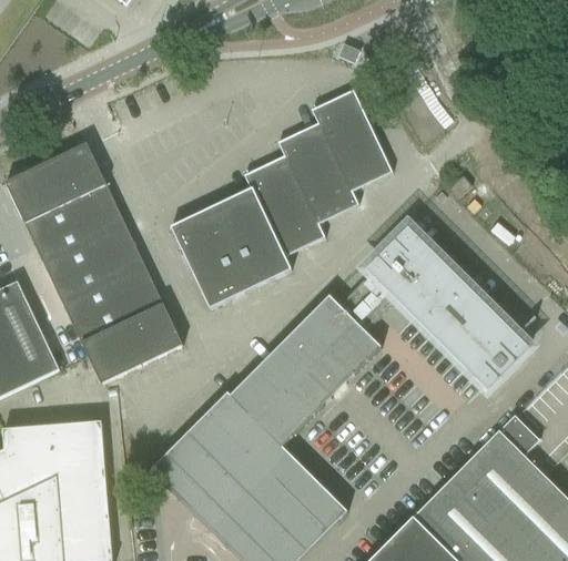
[(311,108),(317,122),(356,203),(358,203),(352,189),(392,170),(353,88),(311,108)]
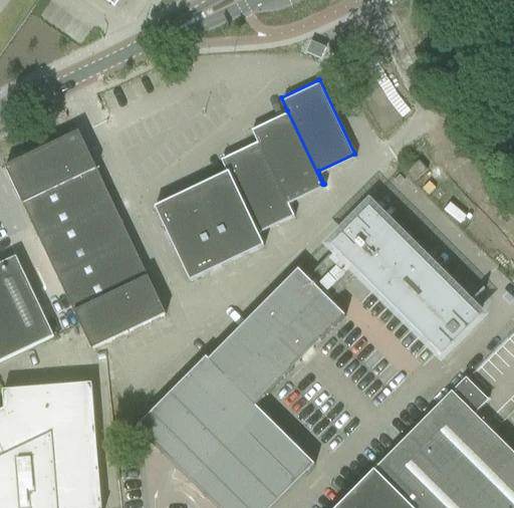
[(251,128),(257,140),(292,214),(293,213),(288,201),(322,184),(287,110),(251,128)]
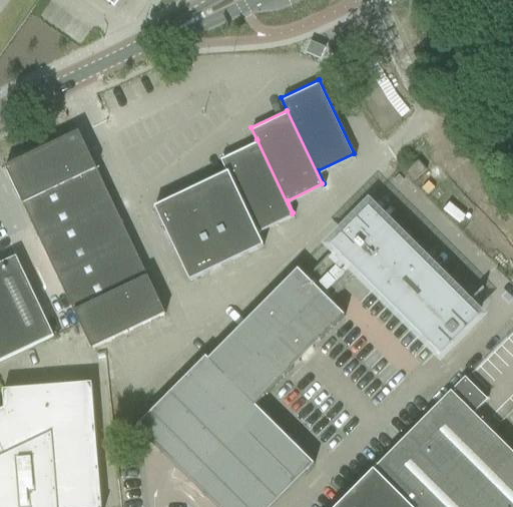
[(4,162),(91,345),(164,310),(78,127),(4,162)]
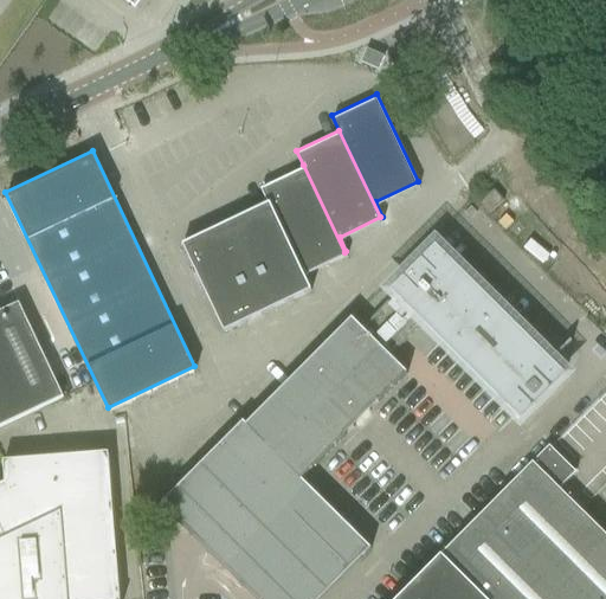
[(260,185),(268,199),(309,287),(310,287),(303,271),(324,262),(345,252),(303,165),(260,185)]
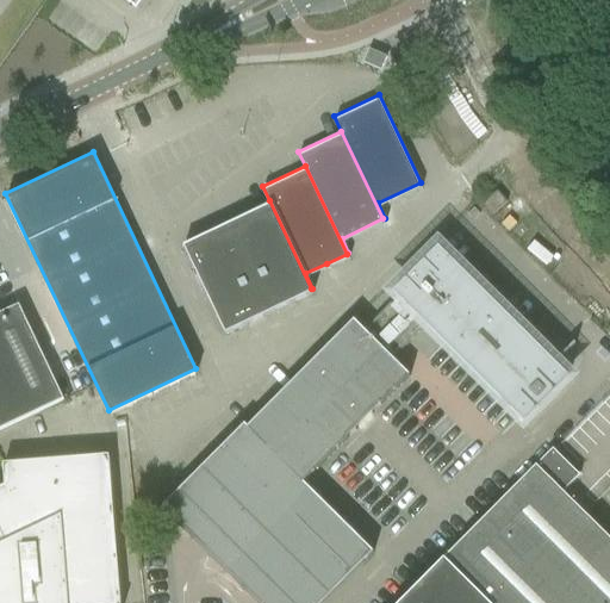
[(497,186),(481,199),(492,210),(506,197),(497,186)]
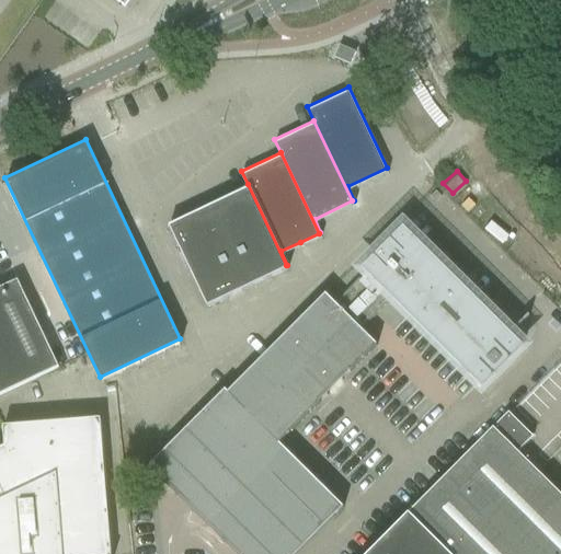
[(286,265),(248,184),(168,222),(178,242),(206,303),(286,265)]
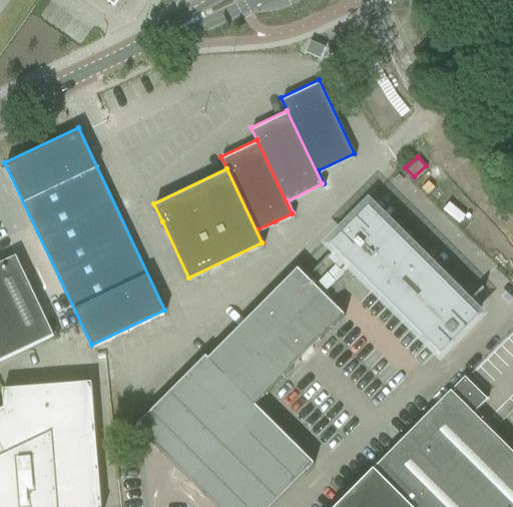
[(369,204),(355,218),(331,242),(334,245),(306,274),(298,266),(207,356),(254,402),(292,365),(290,363),(297,356),(299,358),(300,357),(298,355),(311,342),(313,344),(314,343),(312,341),(318,335),(320,336),(344,312),(330,298),(358,270),(440,351),(478,313),(467,302),(477,292),(452,277),(447,282),(369,204)]
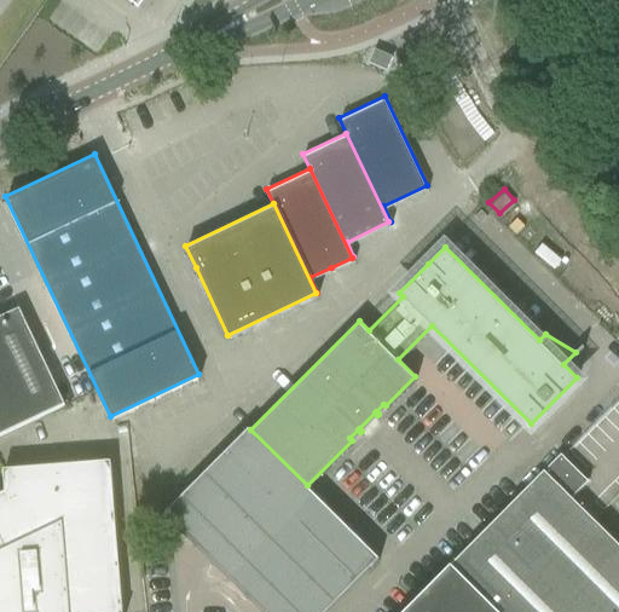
[(0,312),(0,431),(64,400),(19,304),(0,312)]
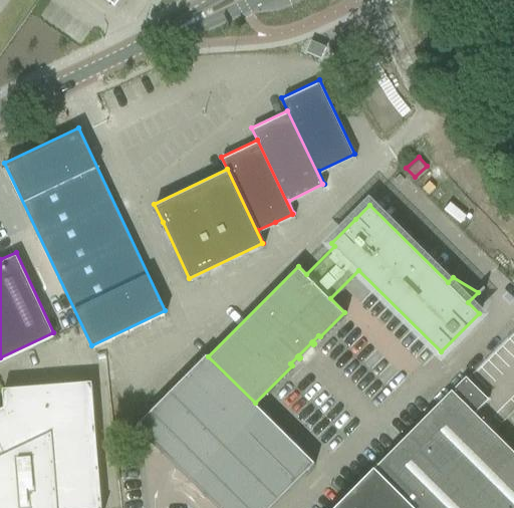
[(208,356),(206,353),(135,425),(147,437),(149,435),(163,448),(161,450),(161,451),(163,449),(177,463),(175,465),(176,466),(178,464),(191,477),(189,479),(190,479),(192,477),(205,490),(203,492),(203,493),(205,491),(219,505),(217,507),(218,507),(220,505),(222,507),(267,507),(314,461),(255,403),(208,356)]
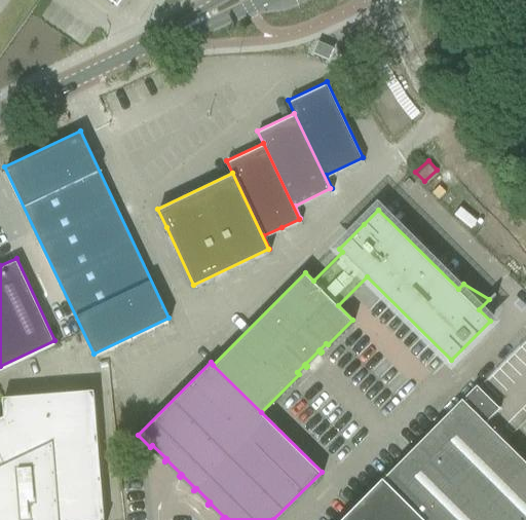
[(525,519),(525,460),(484,419),(499,405),(477,382),(339,519),(525,519)]
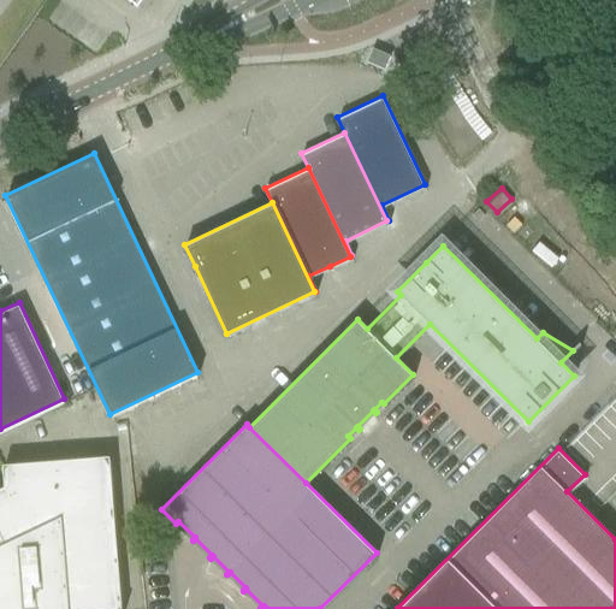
[(120,608),(119,585),(110,455),(3,463),(5,486),(0,488),(0,608),(120,608)]
